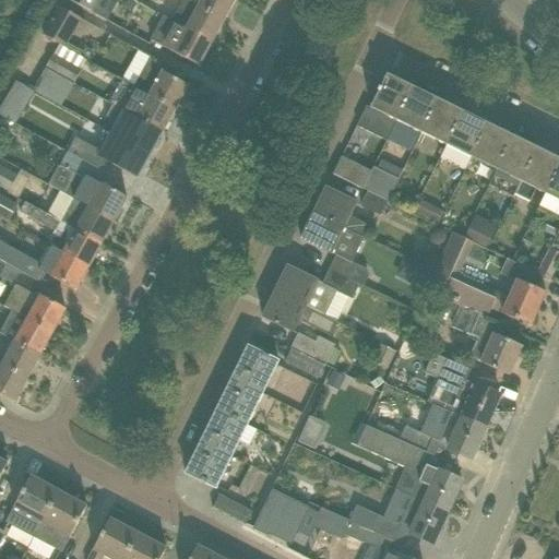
[(66,0),(95,16),(104,0),(66,0)]
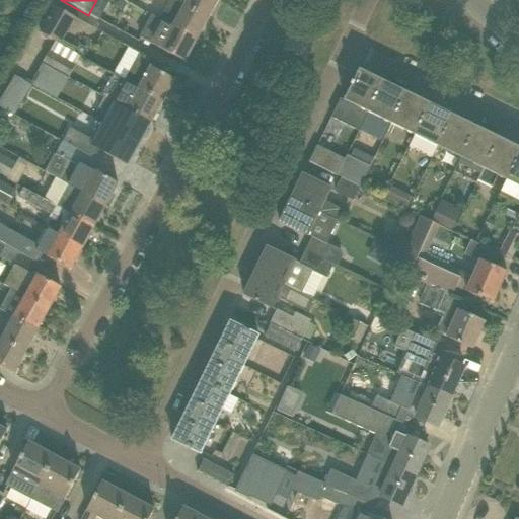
[(169,0),(159,19),(197,41),(209,19),(174,0),(169,0)]
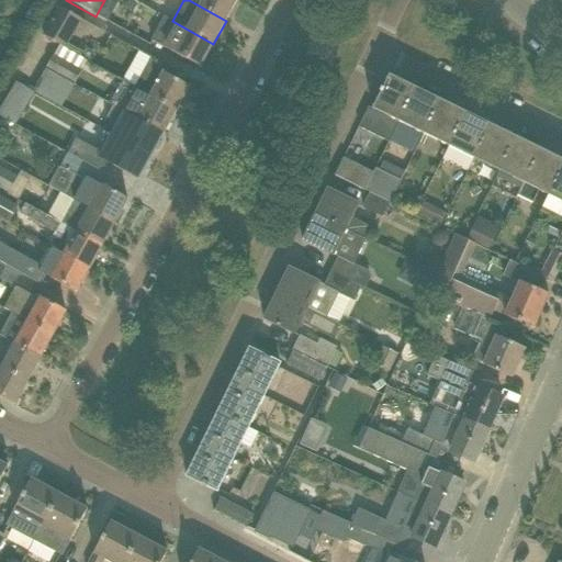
[(237,0),(189,0),(226,21),(237,0)]
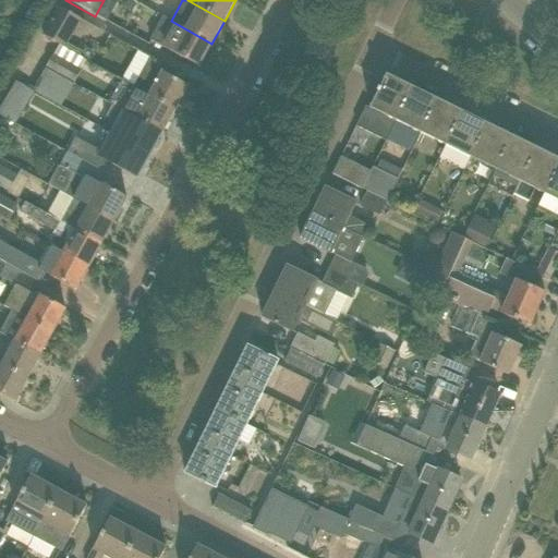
[(64,48),(67,44),(80,20),(59,7),(43,35),(64,48)]
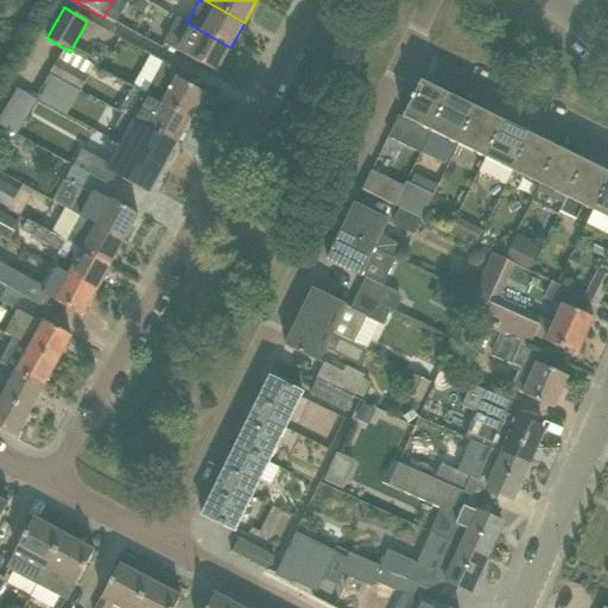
[(217,73),(230,48),(187,23),(177,18),(163,43),(217,73)]
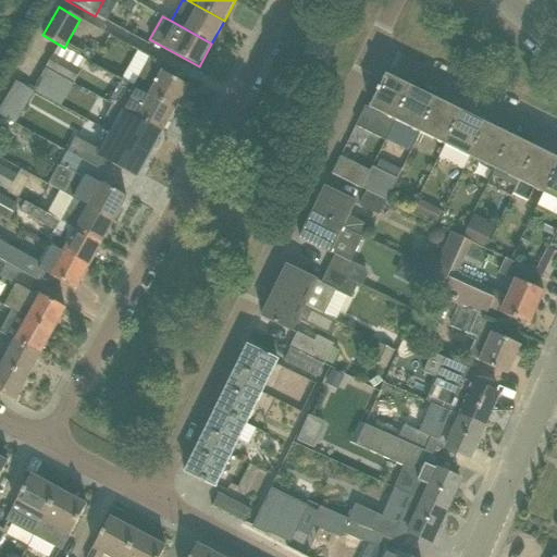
[(54,53),(46,67),(74,84),(83,69),(54,53)]
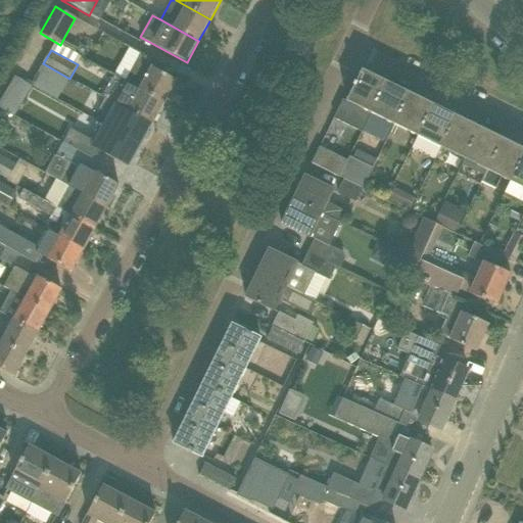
[(159,72),(162,65),(143,54),(128,82),(164,102),(177,81),(159,72)]
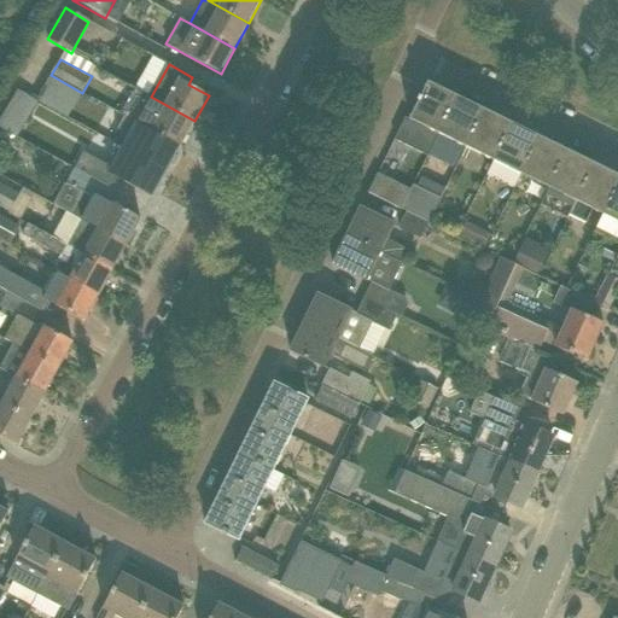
[(42,89),(74,108),(80,98),(48,80),(42,89)]
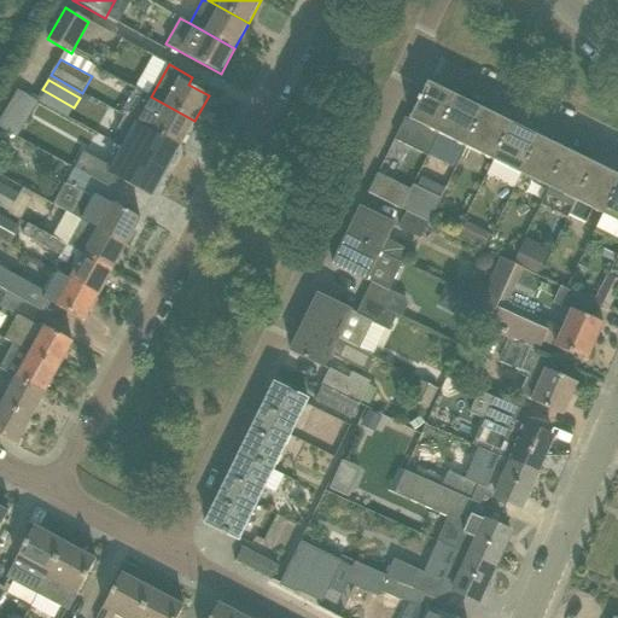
[(438,135),(454,105),(458,98),(456,97),(455,98),(444,92),(441,99),(426,91),(430,85),(429,83),(421,98),(420,98),(418,101),(419,103),(410,121),(438,135)]
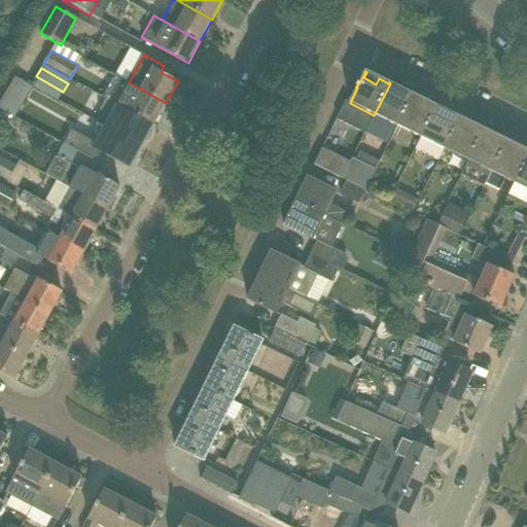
[(9,89),(23,96),(29,85),(15,77),(9,89)]
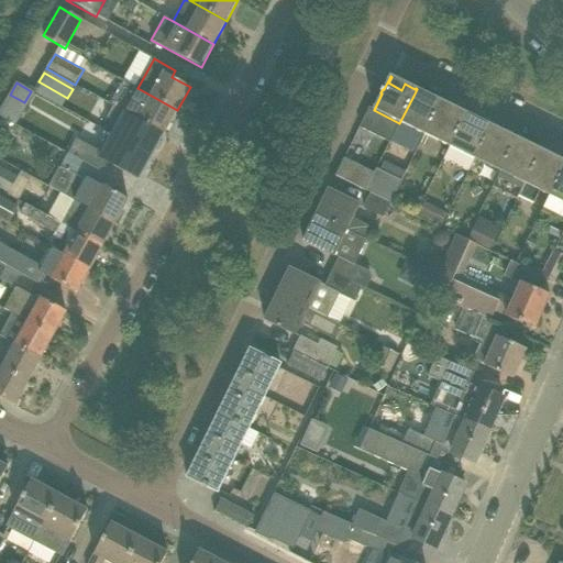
[(164,133),(177,110),(138,88),(124,112),(164,133)]
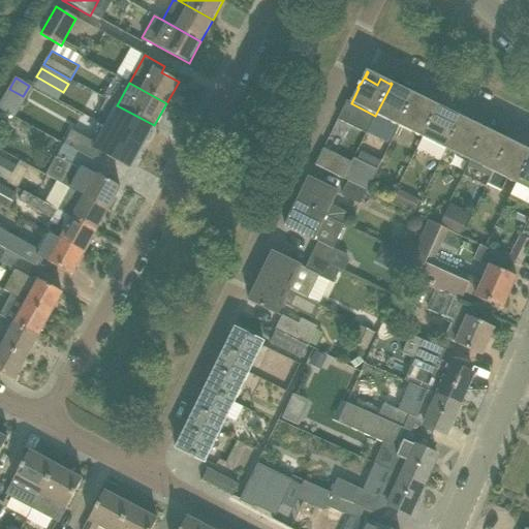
[(389,90),(375,116),(399,127),(412,101),(414,95),(414,94),(413,95),(404,91),(401,96),(389,90)]
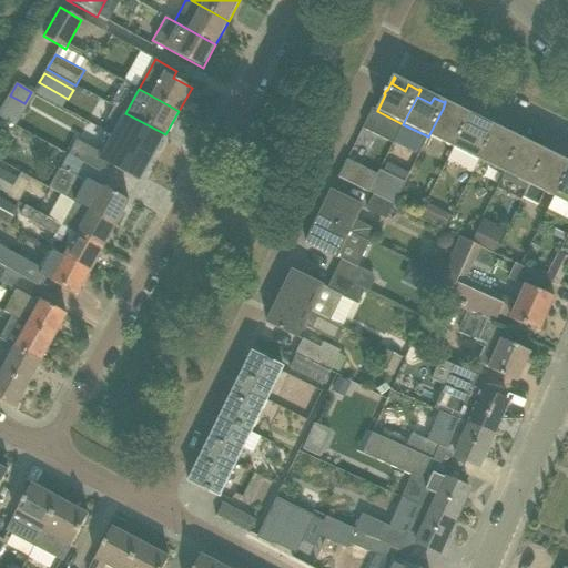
[(153,159),(165,134),(125,113),(113,105),(107,117),(120,123),(113,137),(153,159)]
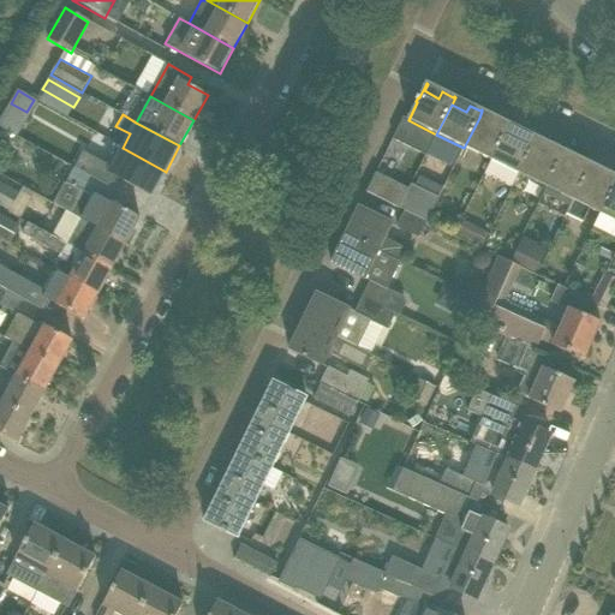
[(491,161),(506,131),(509,124),(508,124),(497,119),(494,125),(479,118),(464,148),(491,161)]
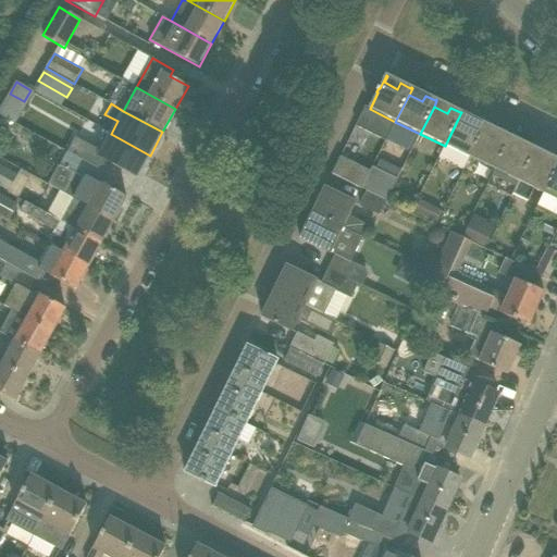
[(465,170),(470,158),(483,131),(486,124),(485,124),(485,125),(474,120),(472,125),(458,119),(445,146),(440,158),(465,170)]
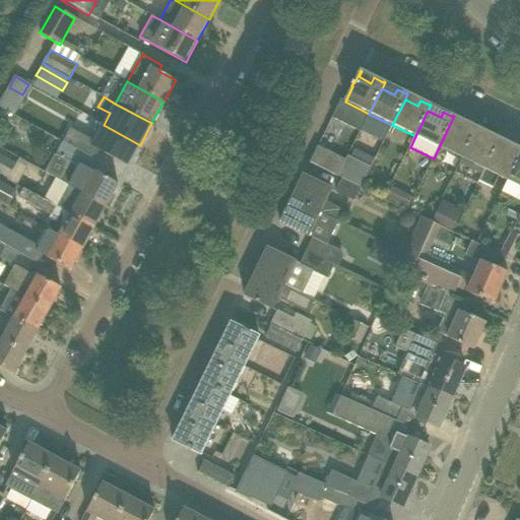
[(461,158),(474,134),(477,127),(476,127),(476,128),(466,123),(464,128),(451,122),(439,147),(461,158)]
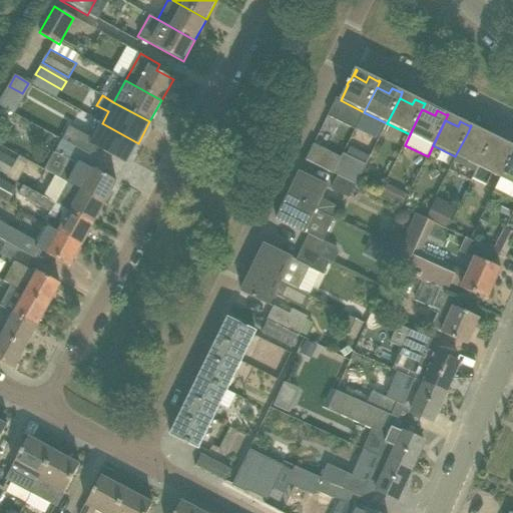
[(126,164),(138,143),(102,123),(92,140),(68,127),(61,139),(94,158),(100,148),(126,164)]
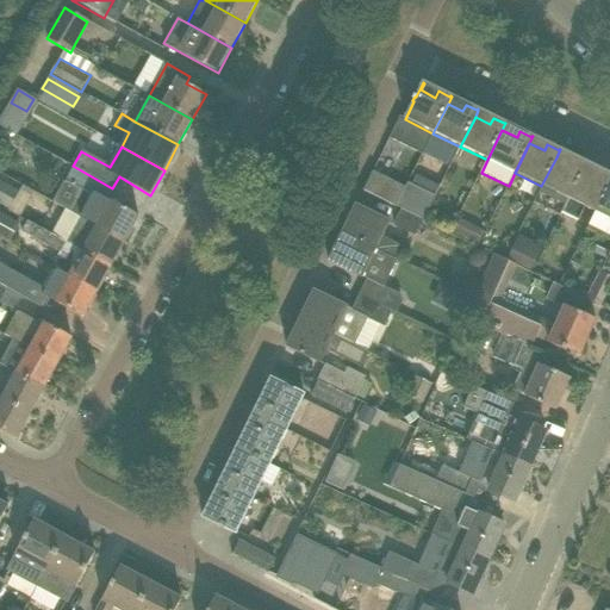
[(560,217),(562,212),(584,170),(587,163),(586,162),(585,163),(574,157),(572,165),(556,157),(541,186),(533,203),(536,205),(535,207),(556,217),(558,216),(560,217)]
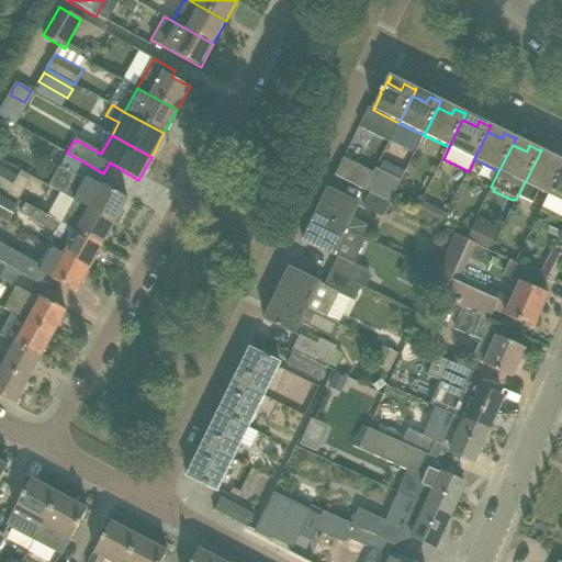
[(102,184),(101,186),(98,183),(103,173),(67,153),(66,153),(59,166),(58,168),(75,177),(65,195),(75,200),(115,223),(127,199),(102,184)]
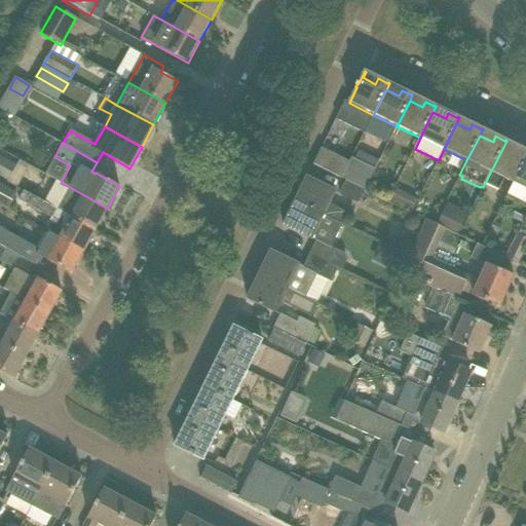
[(516,153),(503,147),(485,183),(497,189),(503,179),(514,184),(525,158),(525,151),(519,148),(516,153)]
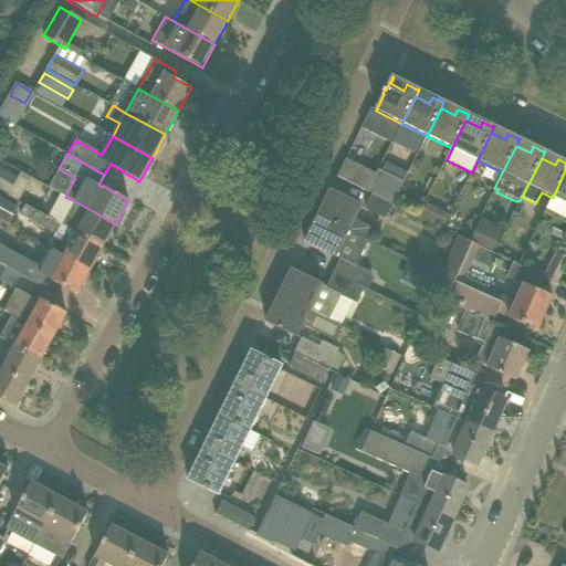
[(367,192),(368,191),(377,175),(346,159),(337,177),(367,192)]
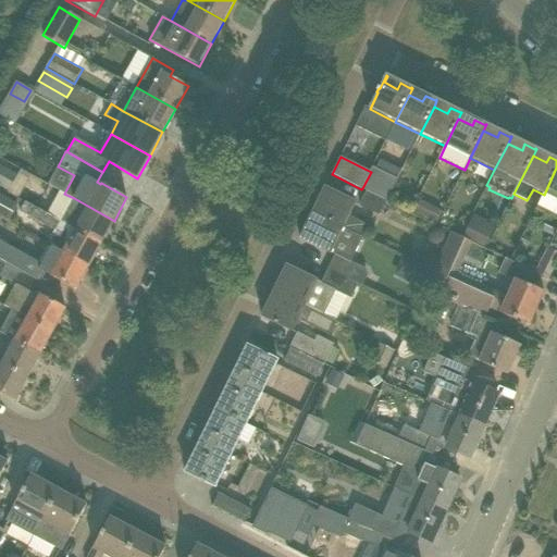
[(0,187),(8,192),(9,193),(17,175),(0,165),(0,187)]
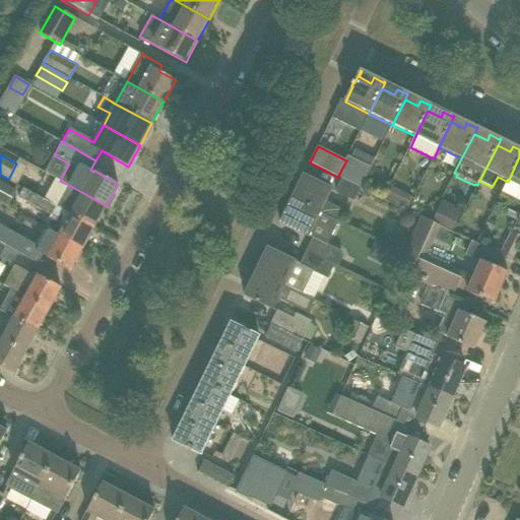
[(348,155),(346,160),(338,176),(341,178),(361,187),(362,188),(372,168),(348,155)]
